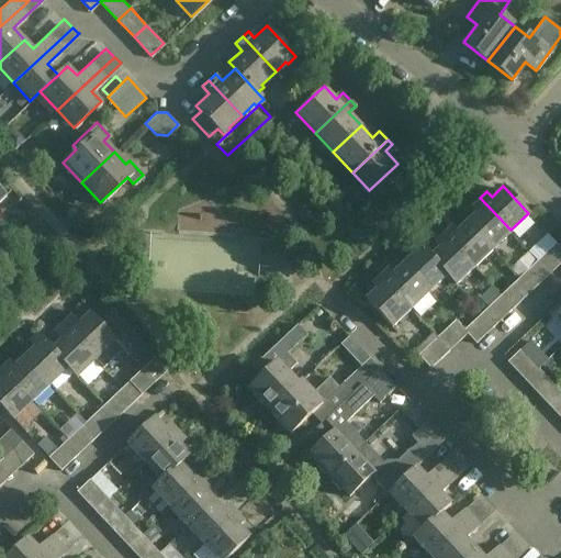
[(511,230),(480,198),(471,205),(475,211),(466,221),(491,248),(511,230)]
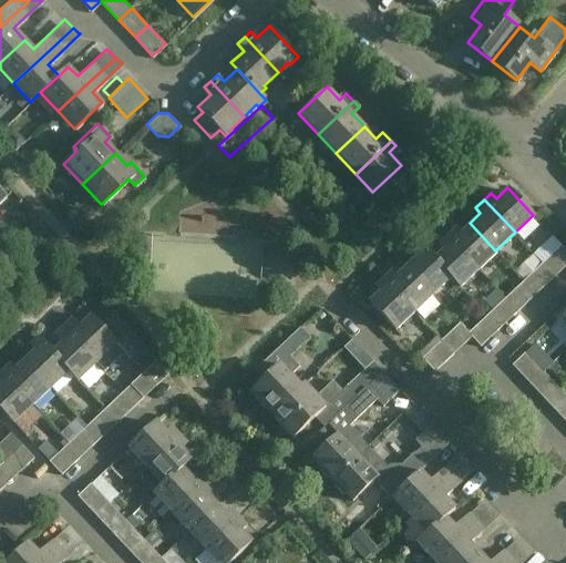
[(495,251),(470,223),(459,233),(454,227),(448,234),(479,267),(495,251)]
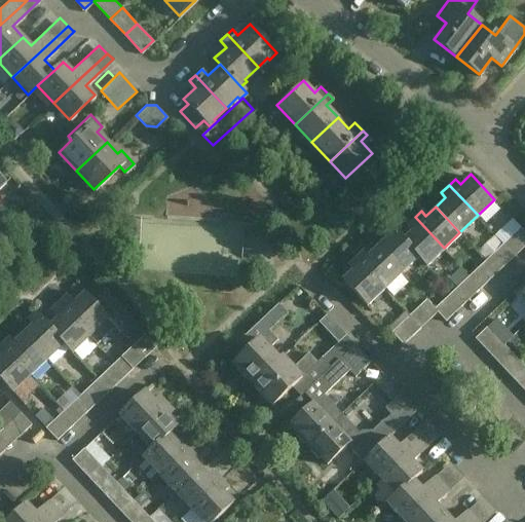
[(442,251),(452,262),(500,220),(491,209),(442,251)]
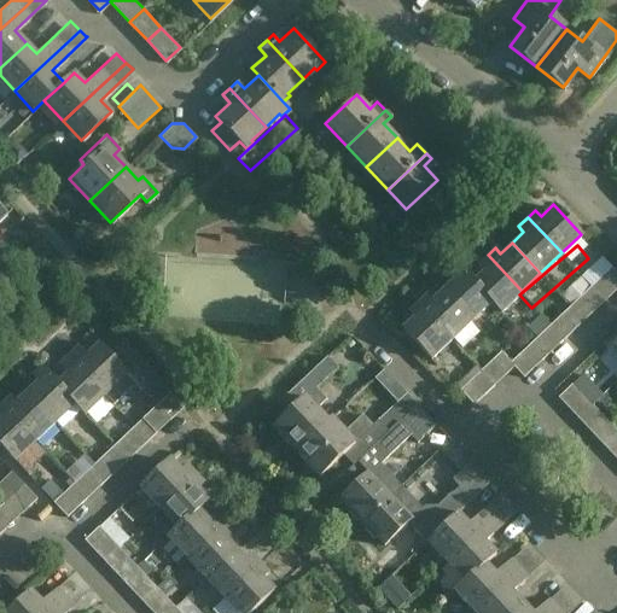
[(483,269),(471,281),(490,301),(500,310),(522,291),(488,255),(478,264),(483,269)]
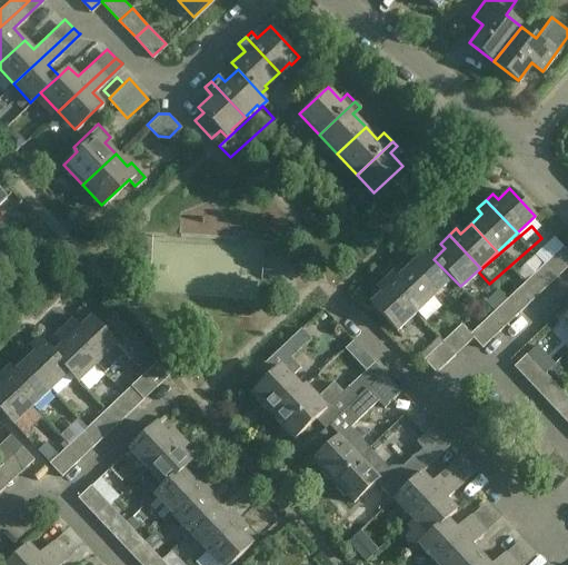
[(451,277),(434,259),(420,245),(412,251),(417,256),(407,266),(434,294),(451,277)]
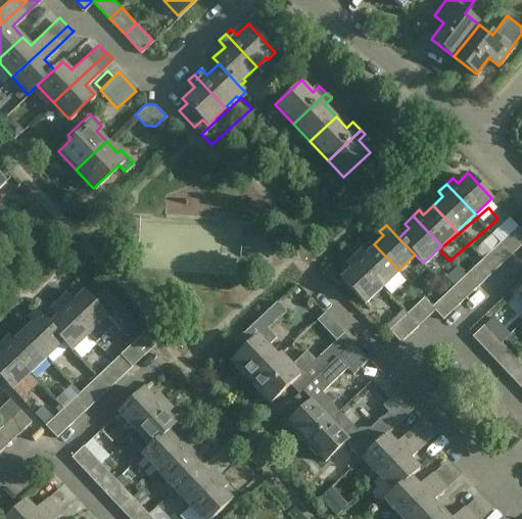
[(521,230),(516,225),(500,240),(512,252),(521,241),(521,230)]
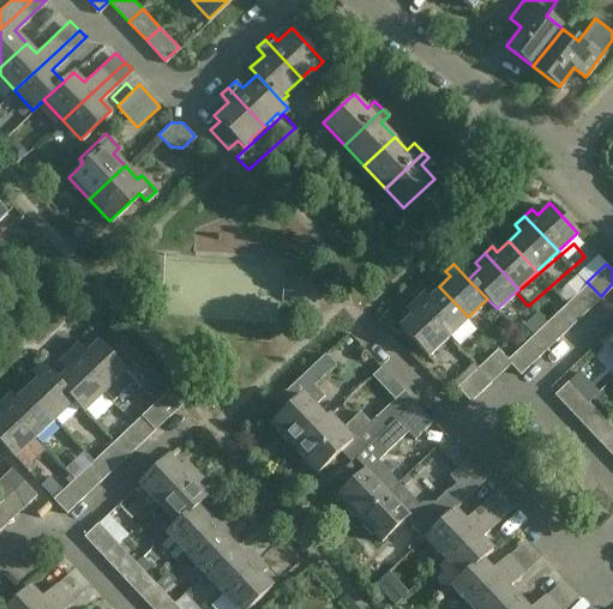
[(601,296),(587,282),(566,301),(580,315),(601,296)]
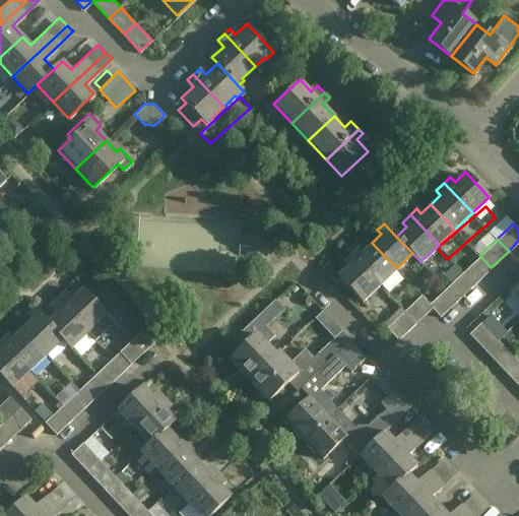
[(358,248),(349,255),(378,284),(396,268),(372,243),(362,252),(358,248)]
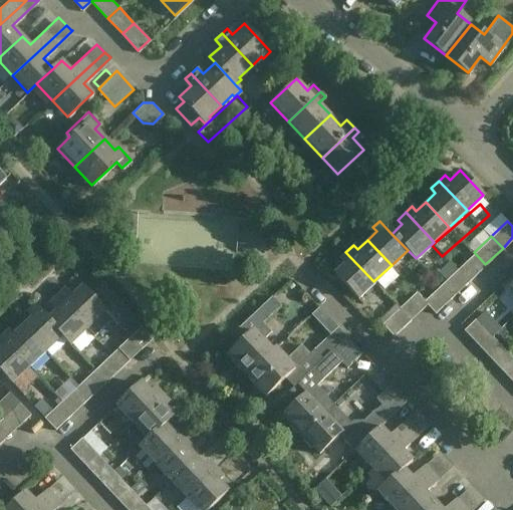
[(373,281),(345,252),(339,258),(343,262),(334,272),(357,296),(373,281)]
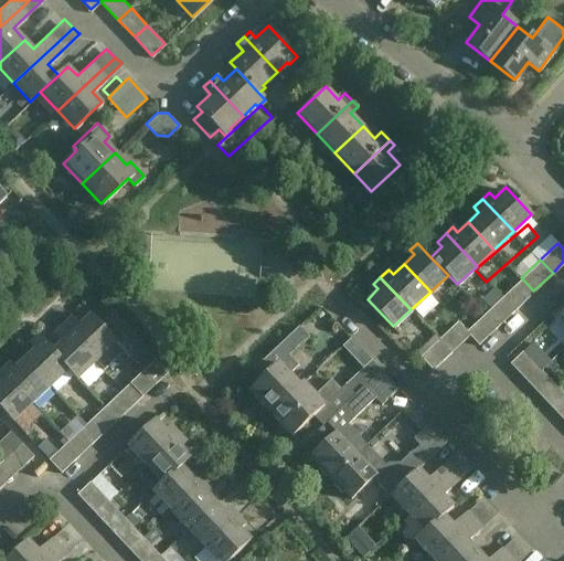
[(533,290),(521,277),(503,294),(517,307),(533,290)]
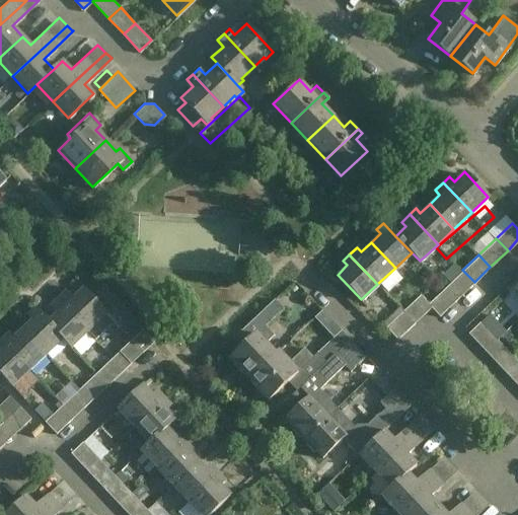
[(462,270),(444,287),(456,299),(474,282),(462,270)]
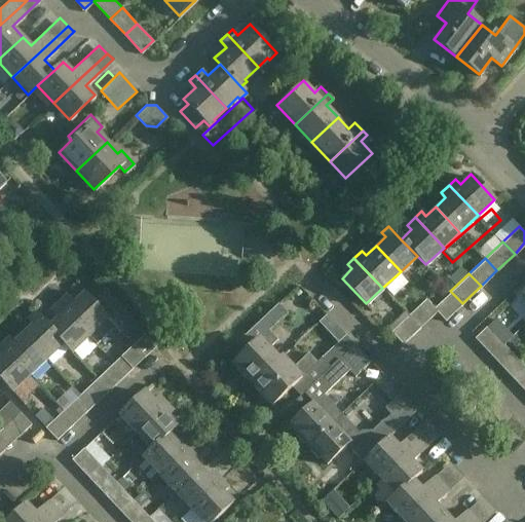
[(65,294),(57,302),(87,335),(95,342),(113,326),(118,331),(132,318),(103,288),(90,300),(82,292),(72,301),(65,294)]
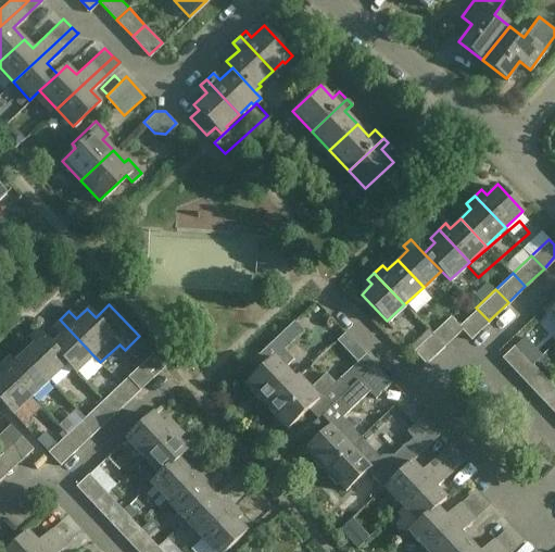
[(489,321),(476,308),(458,324),(462,327),(471,337),(489,321)]
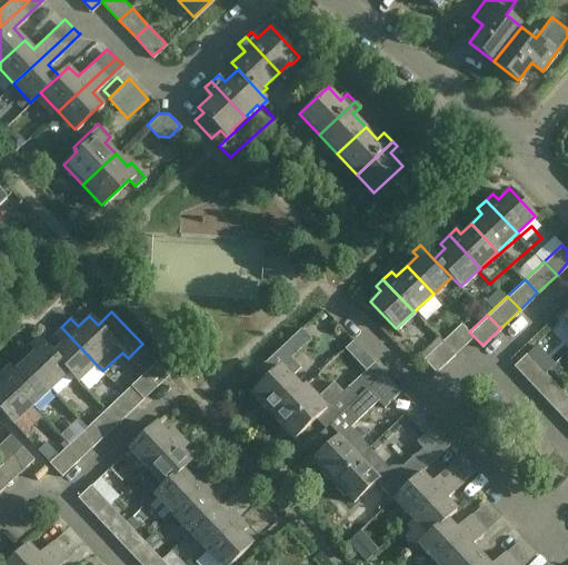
[(441,339),(454,353),(472,335),(469,331),(460,321),(441,339)]
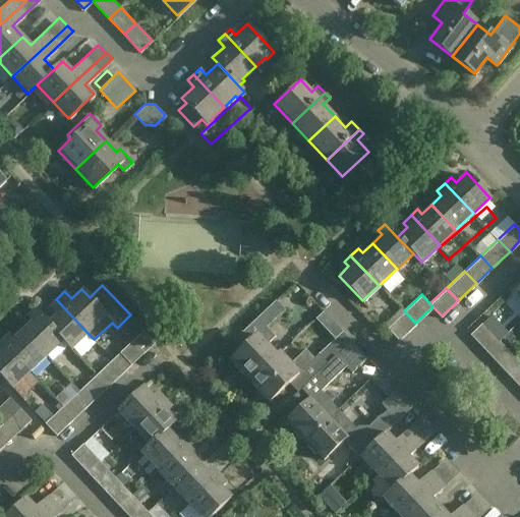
[(248,380),(276,354),(265,343),(274,335),(265,326),(283,308),(275,298),(241,331),(249,339),(229,358),(248,380)]
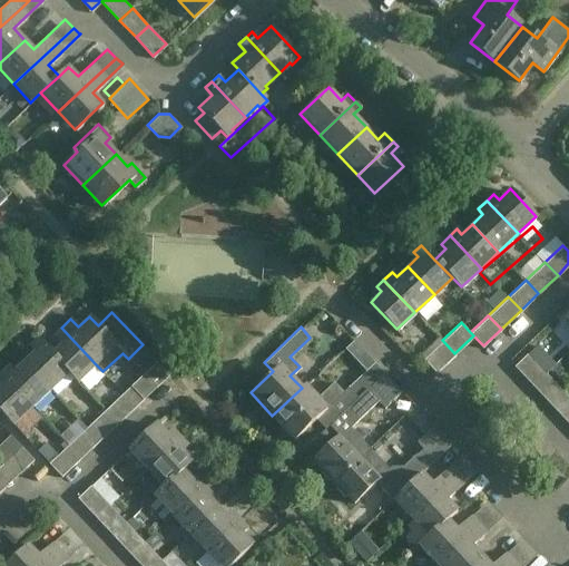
[(61,343),(50,353),(68,371),(77,381),(95,363),(61,328),(54,334),(61,343)]
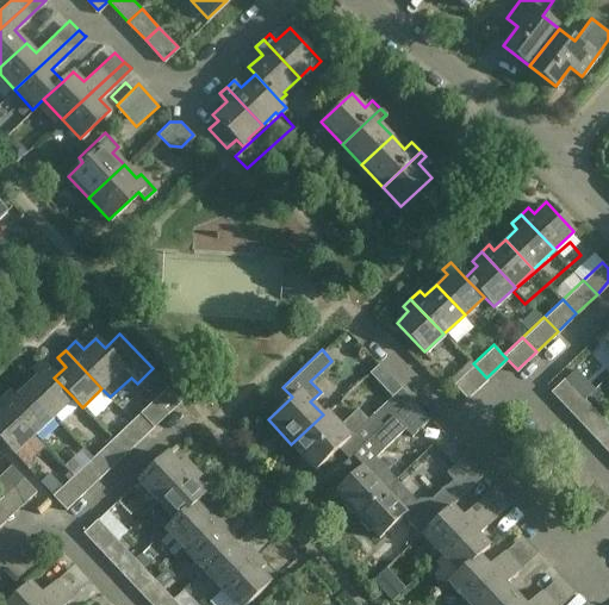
[(37,374),(26,385),(54,413),(73,397),(54,378),(39,361),(31,369),(37,374)]
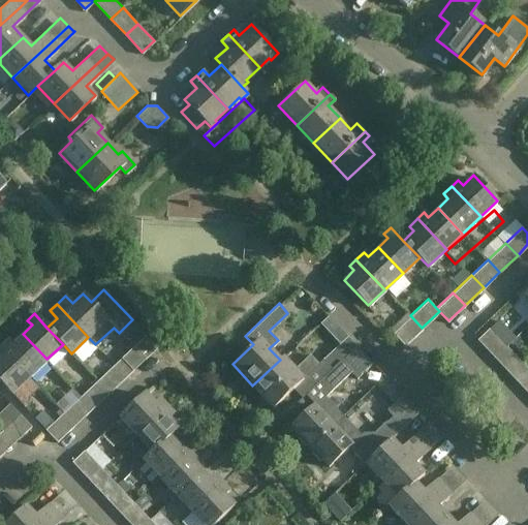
[(422,328),(410,315),(406,314),(400,320),(400,326),(394,332),(405,344),(422,328)]
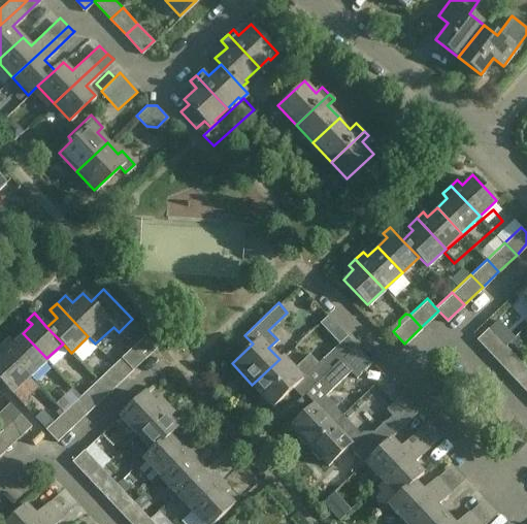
[(493,355),(505,345),(488,326),(476,337),(493,355)]
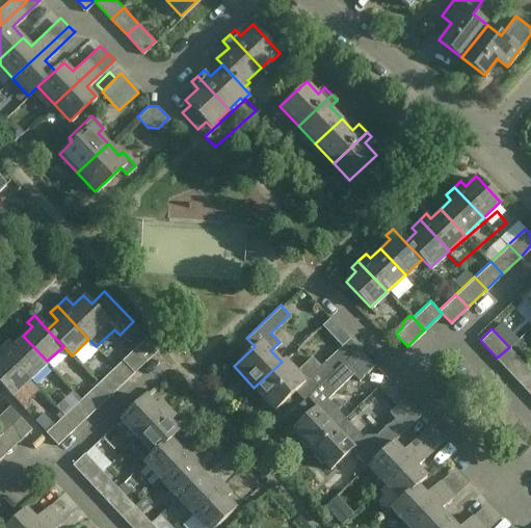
[(47,361),(23,336),(12,345),(7,341),(1,347),(30,377),(47,361)]
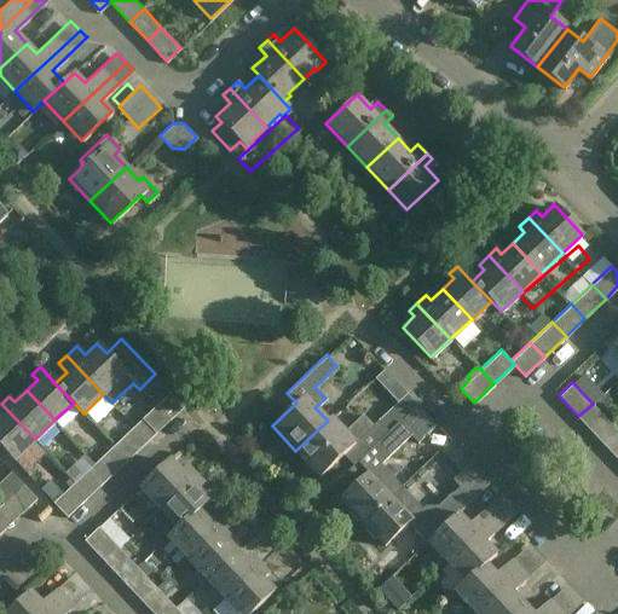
[(406,392),(377,420),(388,430),(417,403),(406,392)]
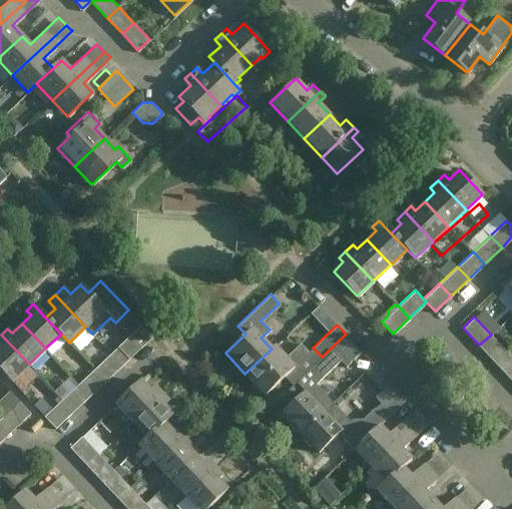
[(501,325),(491,335),(506,351),(510,347),(505,341),(511,335),(501,325)]
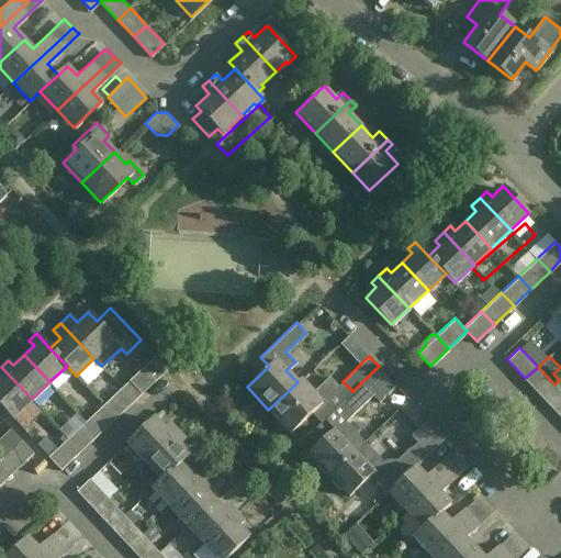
[(352,391),(323,419),(333,430),(309,453),(329,473),(363,441),(346,421),(373,394),(379,400),(396,384),(379,366),(352,391)]
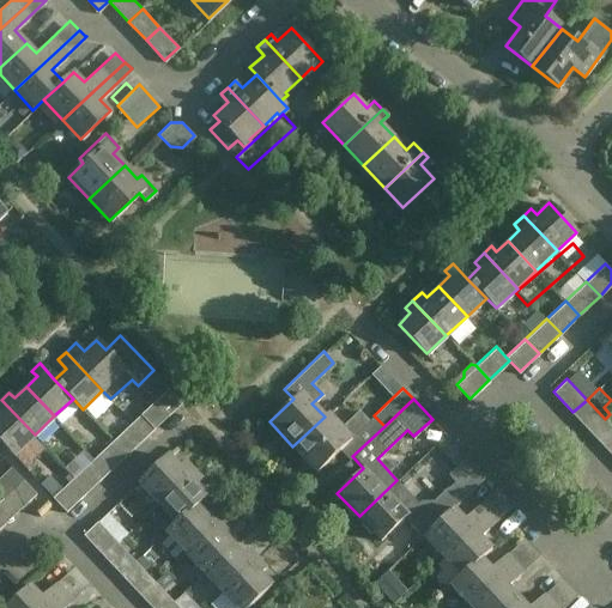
[(35,435),(1,400),(0,400),(0,441),(13,455),(35,435)]
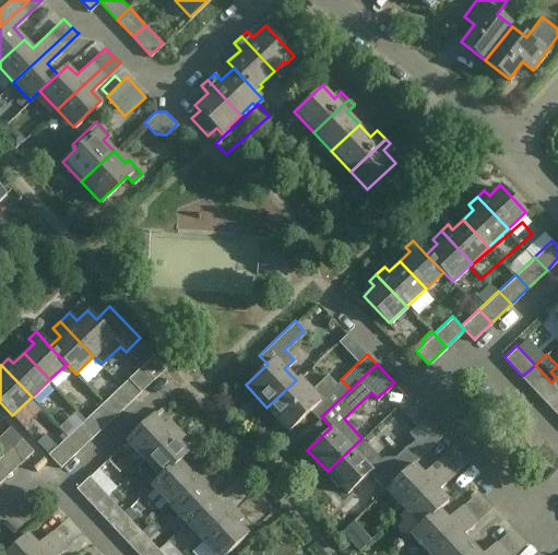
[(535,365),(522,376),(539,394),(551,382),(535,365)]
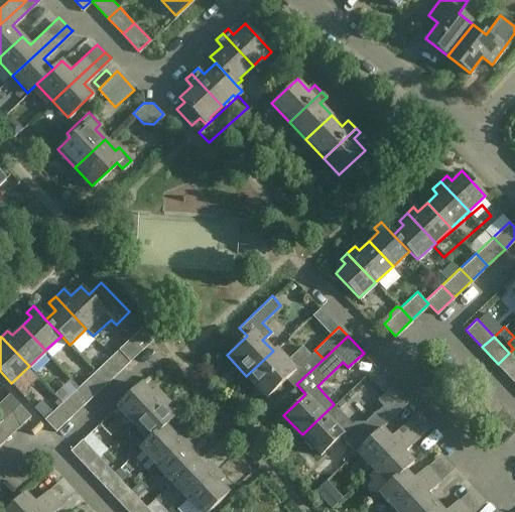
[(131,359),(139,351),(128,338),(119,347),(131,359)]
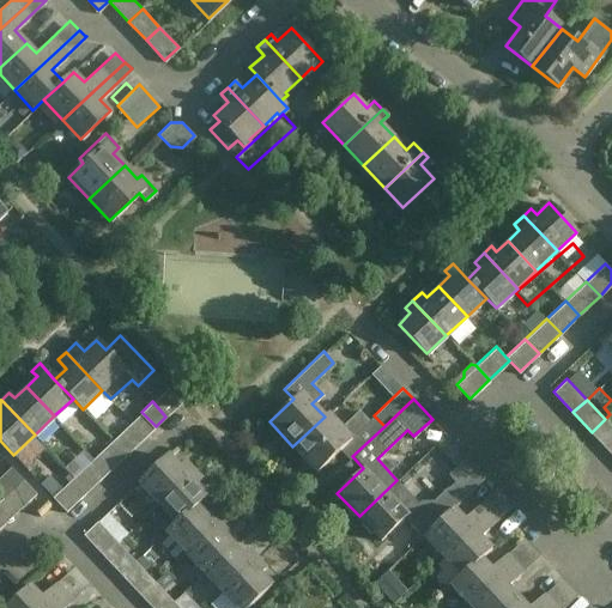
[(327,413),(325,417),(292,447),(315,470),(338,449),(369,420),(358,408),(340,426),(327,413)]
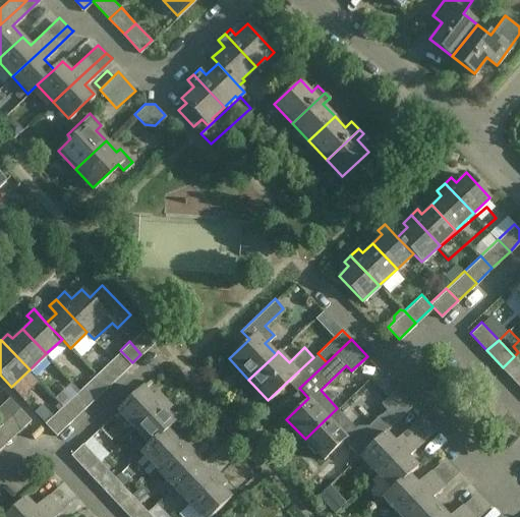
[(519,384),(519,362),(514,356),(503,367),(519,385),(519,384)]
